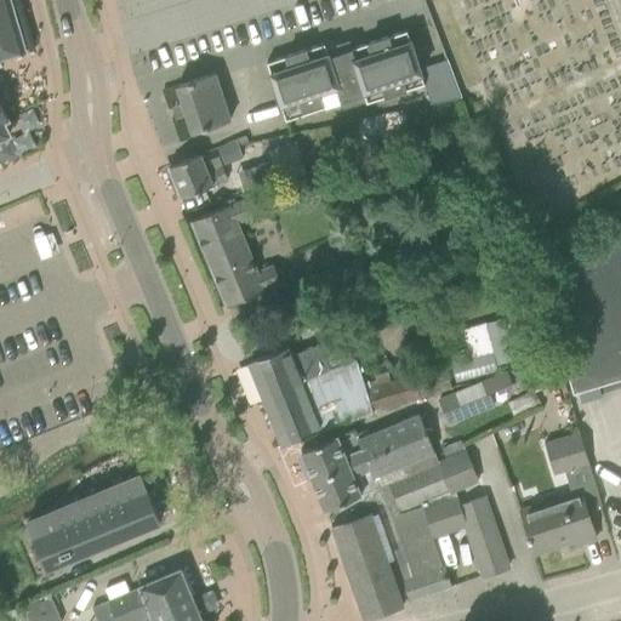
[(9,0),(0,0),(0,60),(11,57),(10,55),(24,51),(9,0)]
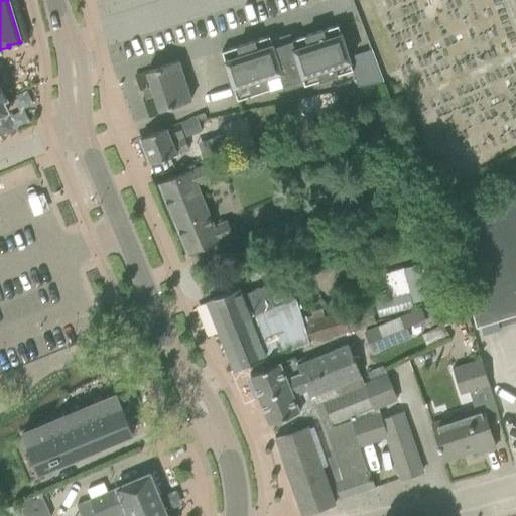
[(304,86),(352,71),(337,26),(291,41),(289,35),(270,41),(269,36),(221,52),(237,101),(283,86),(285,90),(303,84),(304,86)]
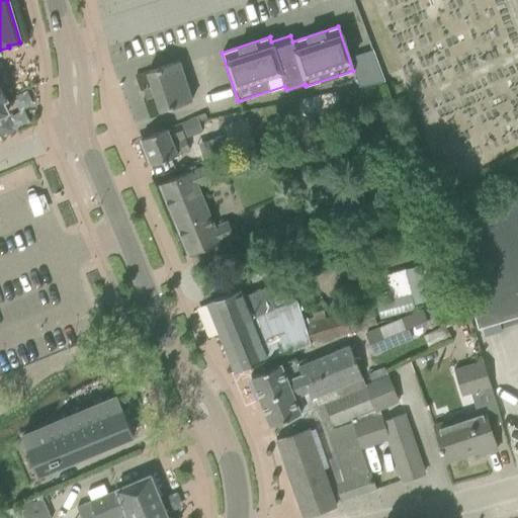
[(160,111),(191,100),(179,61),(147,72),(152,86),(147,87),(150,99),(155,96),(160,111)]
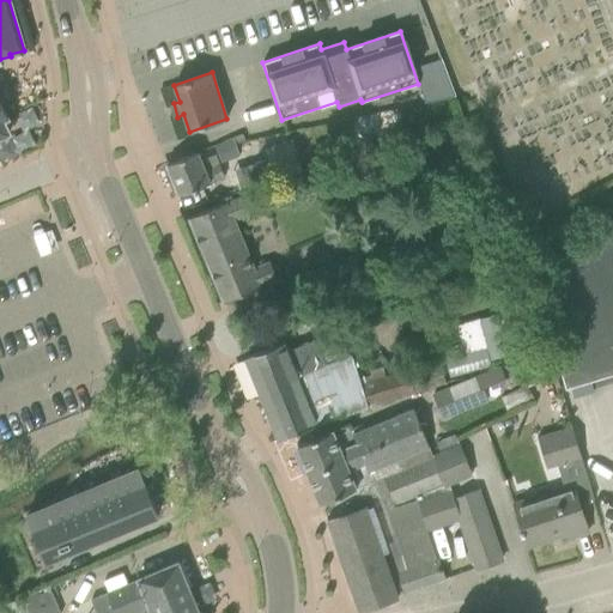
[(426,105),(454,101),(448,84),(422,92),(426,105)]
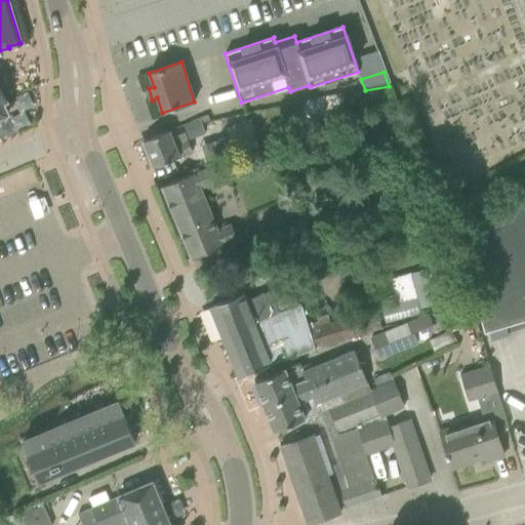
[(199,119),(185,124),(190,138),(204,132),(199,119)]
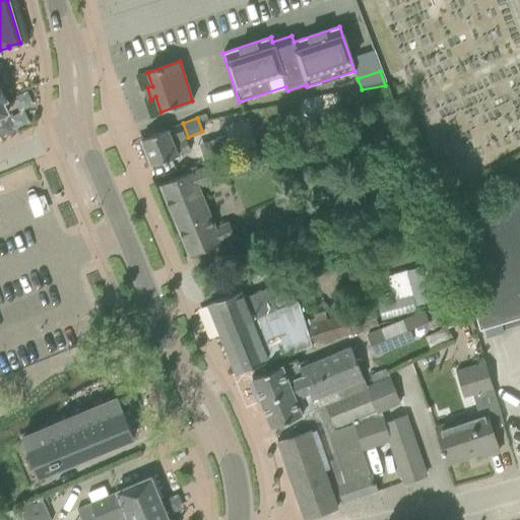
[(202,163),(257,146),(248,119),(222,127),(225,136),(197,144),(202,163)]
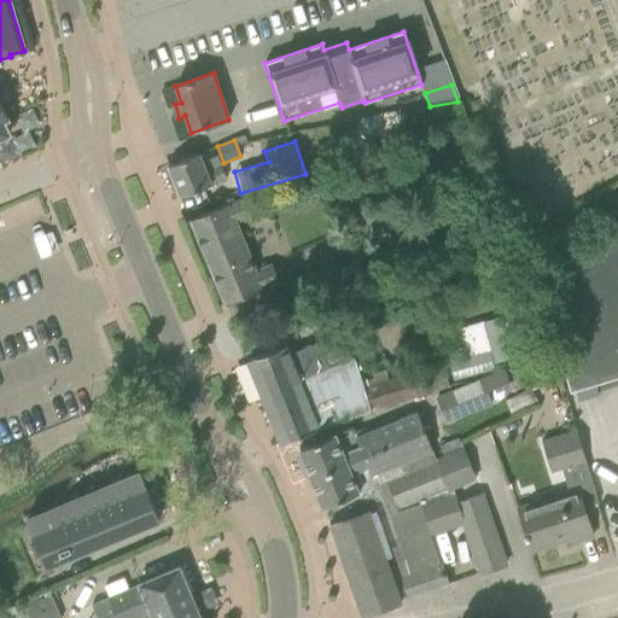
[(220,165),(204,172),(197,155),(167,167),(180,198),(225,179),(220,165)]
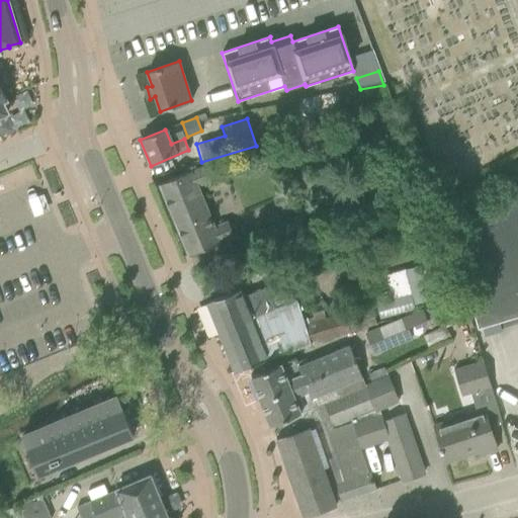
[(198,187),(212,181),(207,169),(193,175),(192,171),(159,184),(173,221),(206,207),(198,187)]
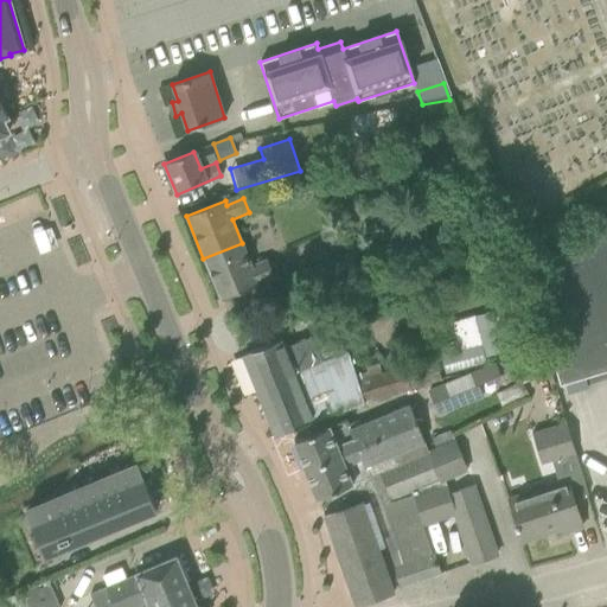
[(606,227),(526,274),(548,345),(560,385),(602,372),(604,377),(606,376),(606,227)]
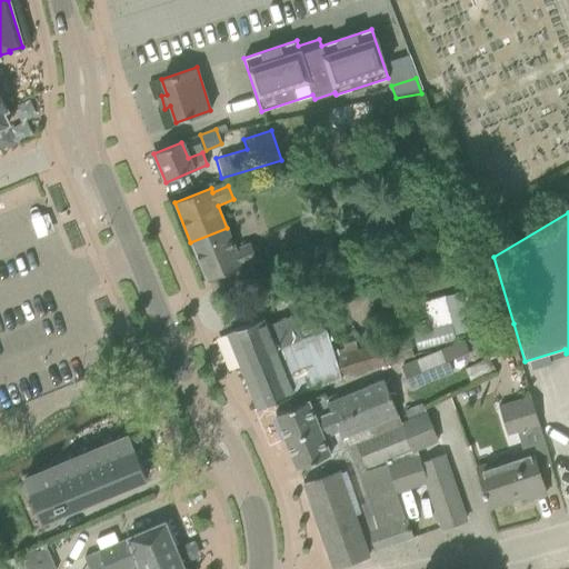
[(249,241),(235,247),(227,228),(190,242),(207,281),(243,267),(241,262),(256,257),(249,241)]
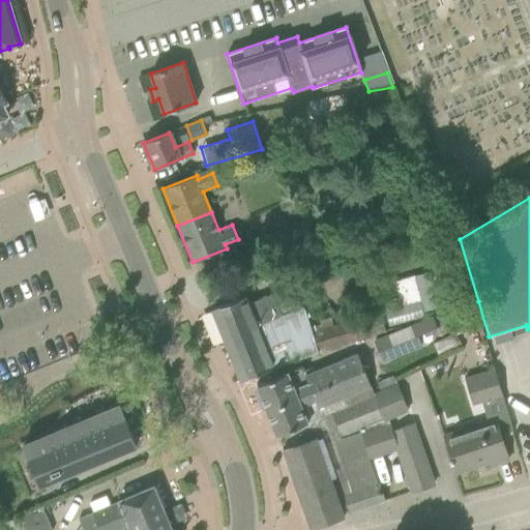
[(266,254),(313,238),(307,221),(260,235),(266,254)]
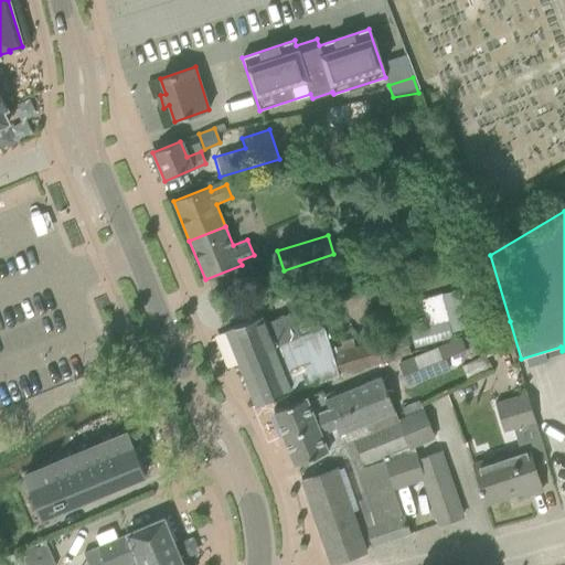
[(440,296),(448,322),(450,332),(467,328),(457,291),(440,296)]
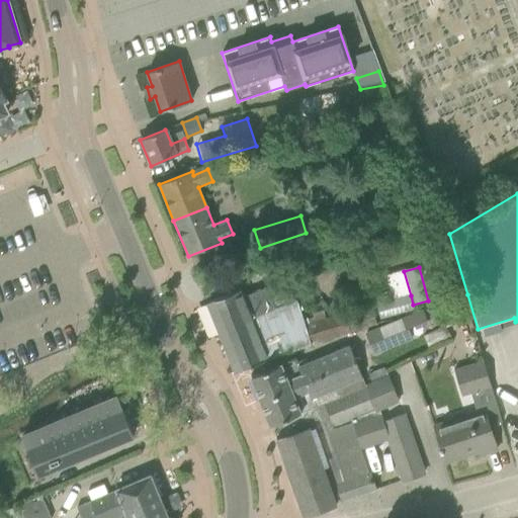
[(285,293),(271,298),(267,288),(242,296),(240,289),(207,303),(220,333),(267,315),(297,307),(295,300),(288,303),(285,293)]
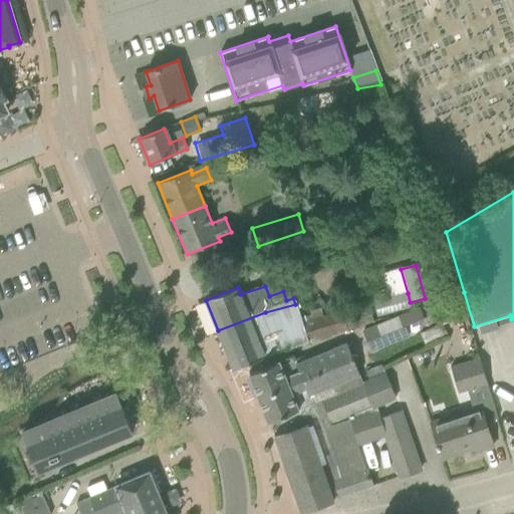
[(410,302),(408,293),(373,302),(377,316),(411,307),(410,302)]
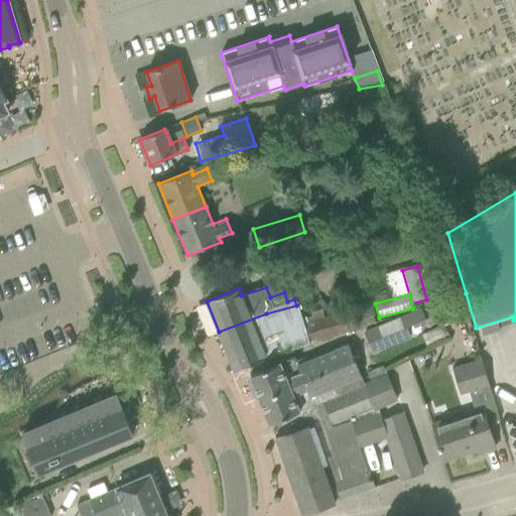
[(234,371),(308,341),(296,305),(266,313),(219,332),(234,371)]
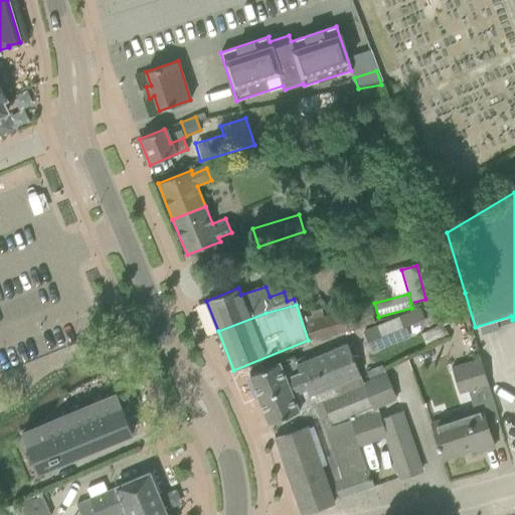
[(419,309),(363,331),(372,351),(408,336),(404,326),(423,319),(419,309)]
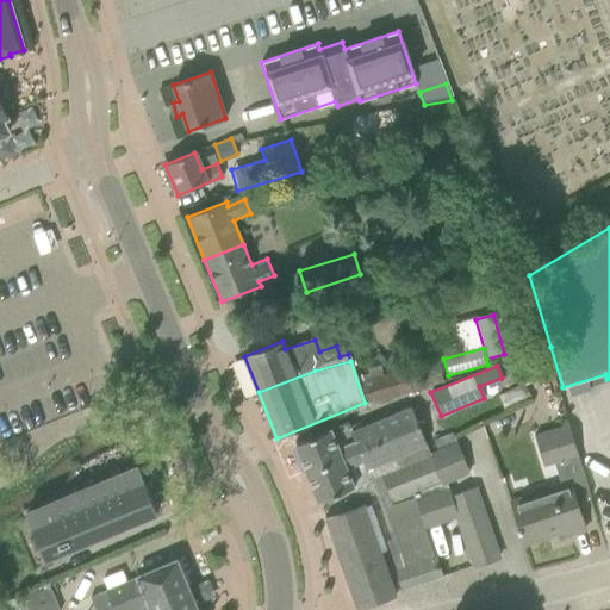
[(368,405),(411,390),(404,368),(360,384),(368,405)]
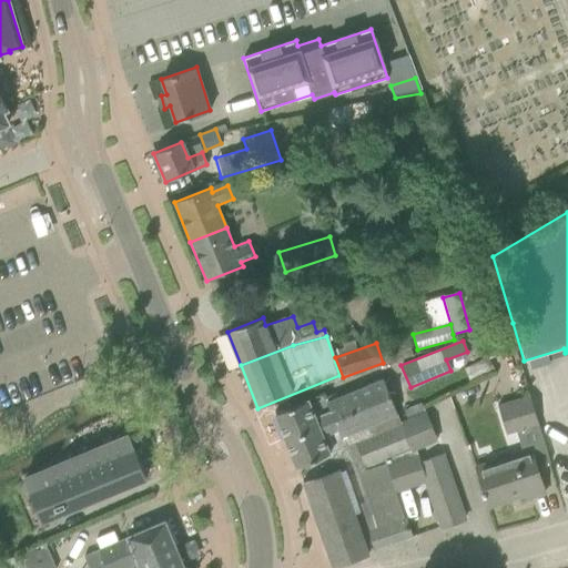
[(285,438),(391,395),(384,378),(327,402),(324,393),(274,413),(285,438)]
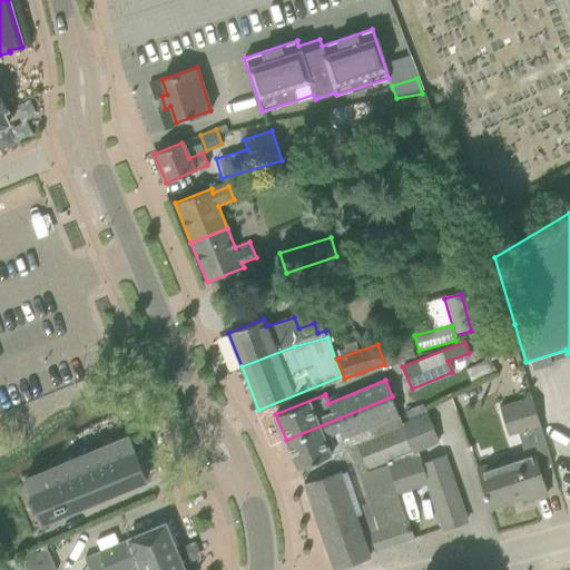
[(355,444),(403,424),(392,396),(286,440),(297,468),(355,444)]
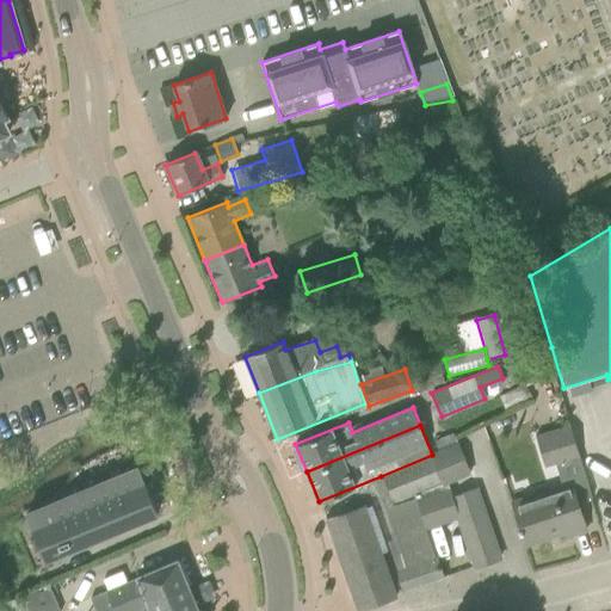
[(543,467),(579,456),(569,426),(534,437),(543,467)]
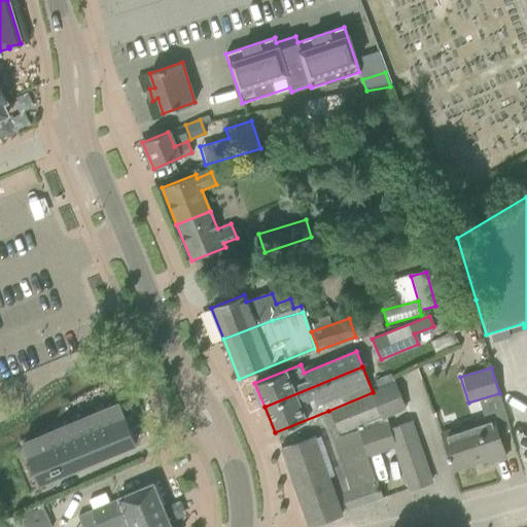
[(385,419),(406,411),(394,383),(373,392),(328,411),(338,435),(356,428),(366,456),(394,446),(410,489),(430,482),(410,421),(390,429),(385,419)]
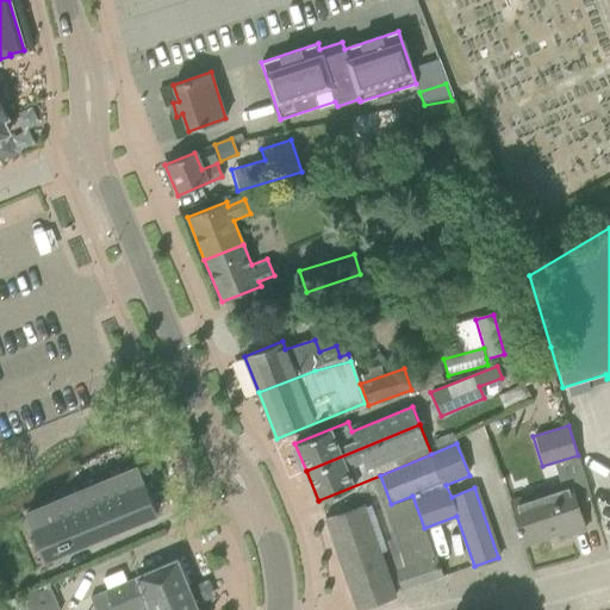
[(137,467),(26,514),(32,528),(31,528),(44,559),(156,512),(144,481),(143,483),(137,467)]
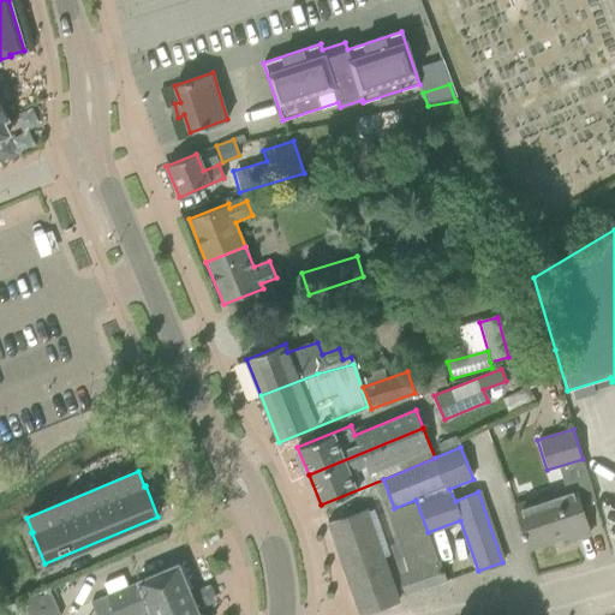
[(416,500),(394,508),(383,479),(321,505),(322,507),(342,499),(350,517),(329,525),(359,613),(446,583),(428,532),(416,500)]
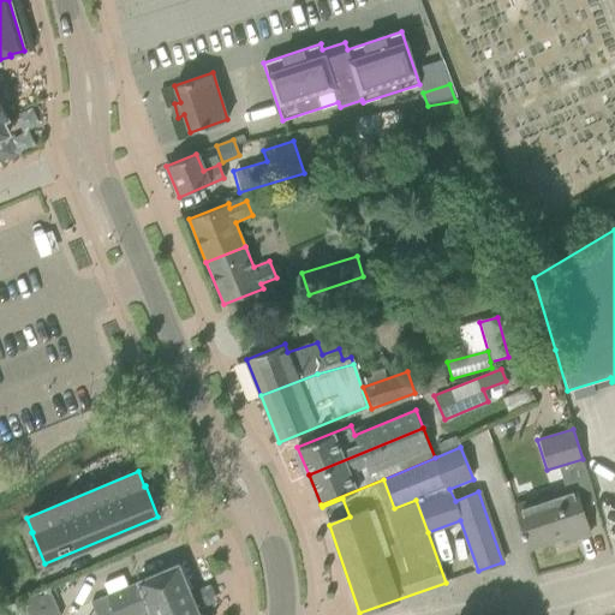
[(568,541),(589,533),(573,487),(513,507),(523,537),(525,536),(529,549),(567,536),(568,541)]
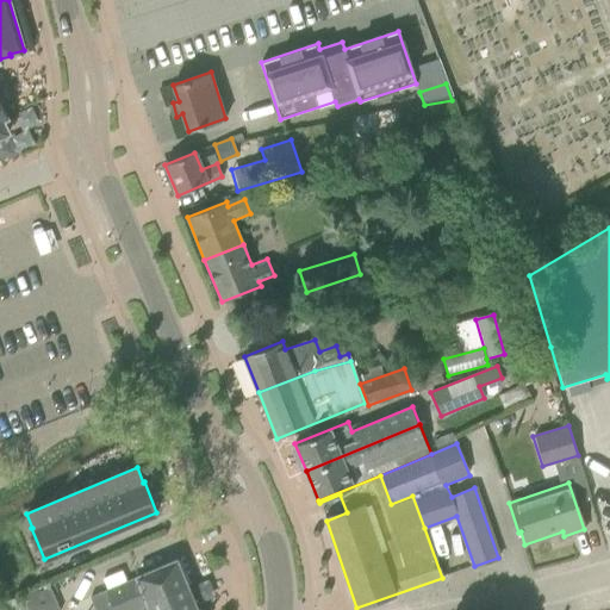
[(195,609),(186,584),(176,560),(89,597),(94,609),(195,609)]
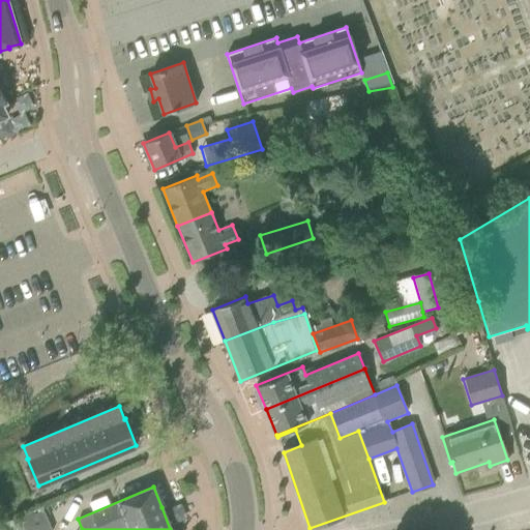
[(52,529),(47,518),(41,506),(19,516),(25,529),(52,529)]
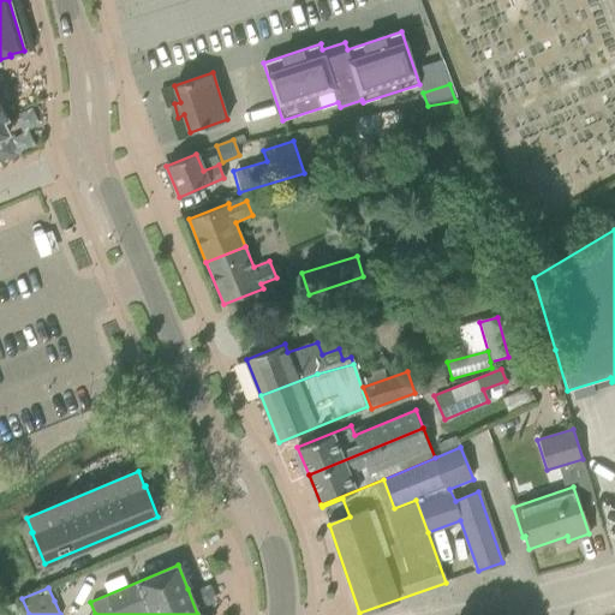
[(19,614),(23,614),(18,602),(18,601),(5,607),(7,614),(19,614)]
